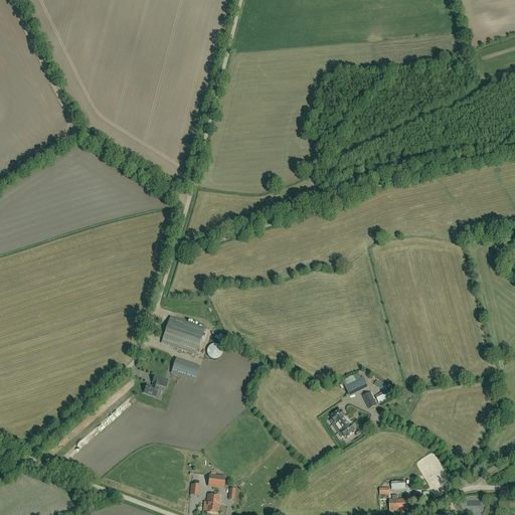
[(161,343),(162,344),(196,355),(205,329),(170,317),(161,343)]
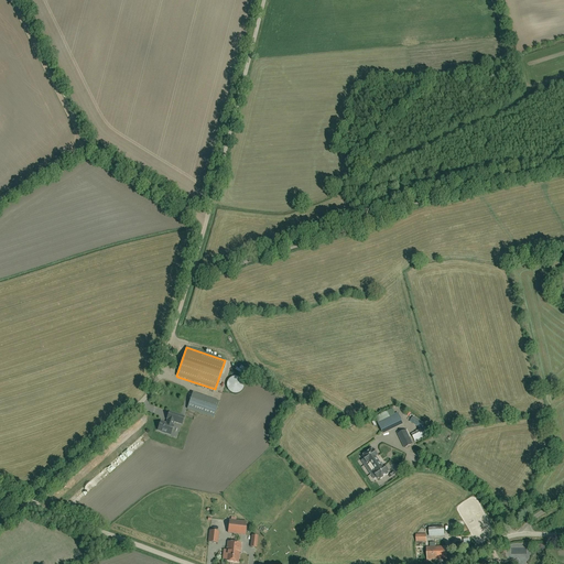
[(243,388),(243,384),(243,382),(242,379),(240,378),(237,377),(234,377),(231,378),(229,379),(227,382),(227,384),(227,388),(229,390),(231,392),(234,393),(237,393),(240,392),(242,390),(243,388)]
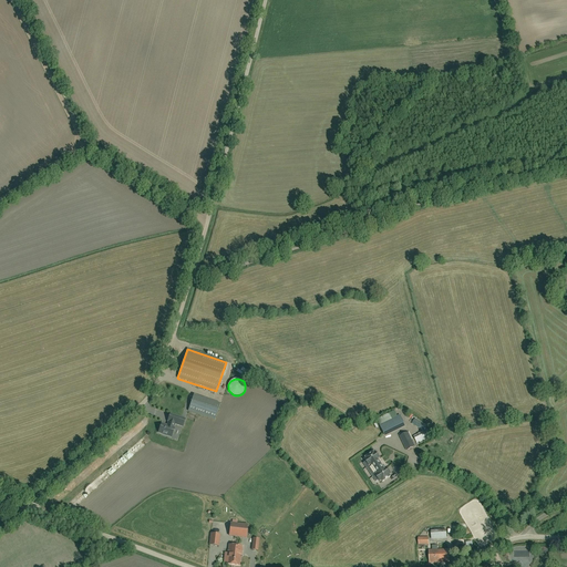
[(215,420),(219,409),(218,409),(202,402),(192,400),(188,411),(215,420)]
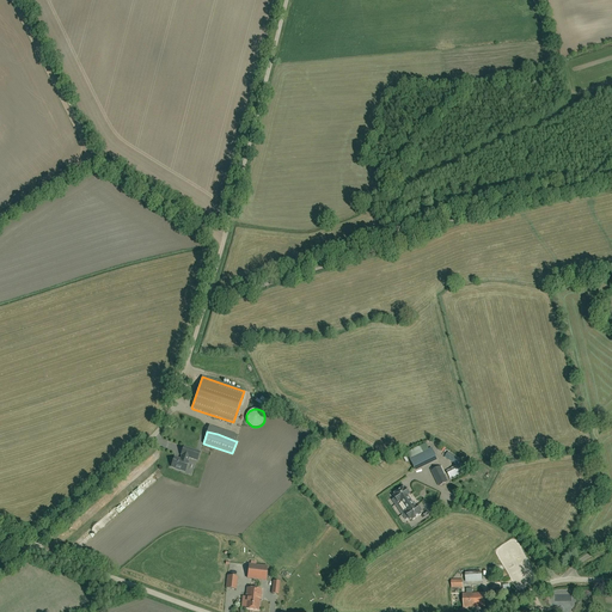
[(175,458),(175,459),(171,467),(175,469),(179,471),(179,470),(185,472),(188,463),(187,461),(189,458),(197,460),(200,452),(184,447),(182,456),(181,460),(175,458)]
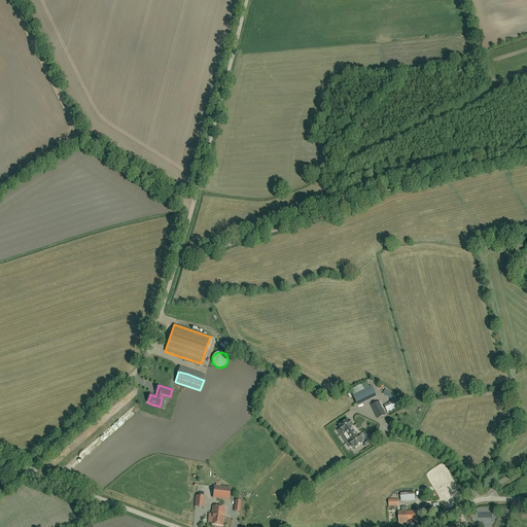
[(353,395),(357,405),(376,395),(372,386),(353,395)]
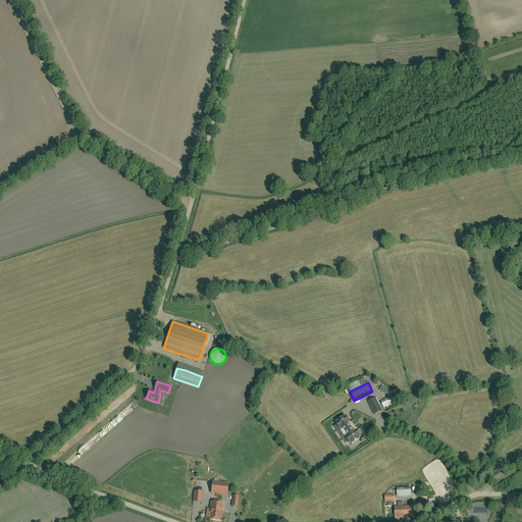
[(375,399),(369,402),(374,413),(373,413),(374,415),(381,411),(375,399)]
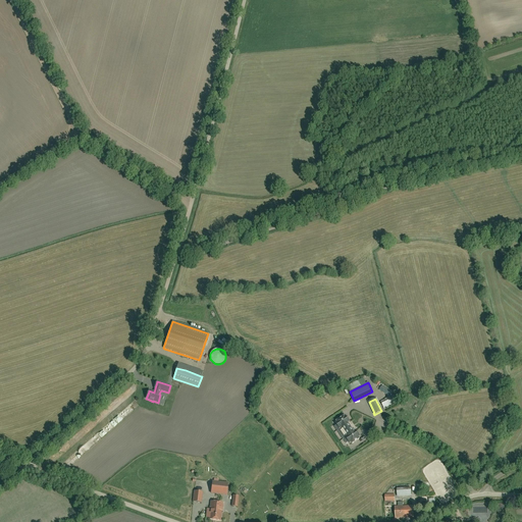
[(354,432),(348,423),(350,422),(346,417),(345,417),(344,416),(336,421),(337,422),(335,423),(340,429),(337,430),(344,439),(346,438),(350,444),(351,442),(352,444),(359,438),(359,437),(360,436),(356,431),(354,432)]
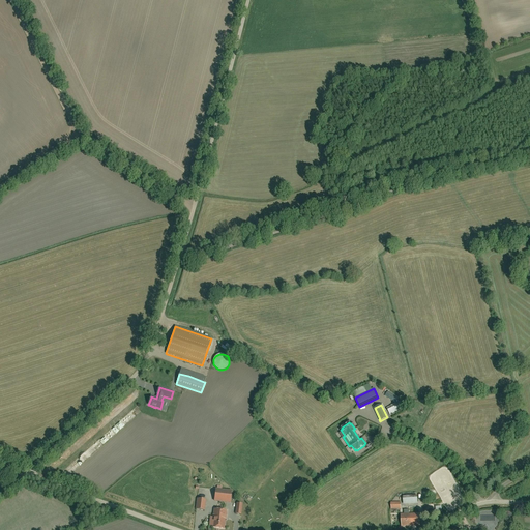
[(214,501),(230,503),(231,491),(215,489),(214,501)]
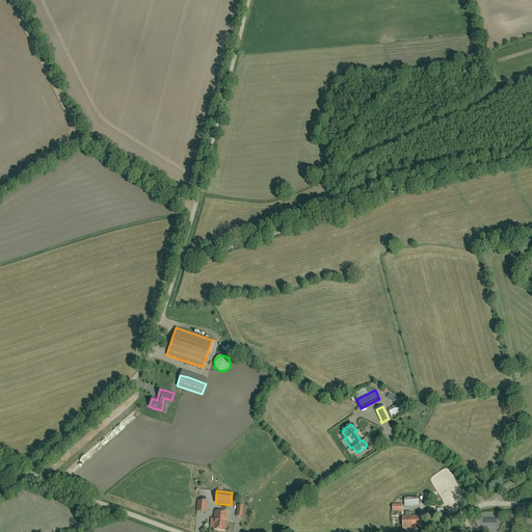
[(406,499),(407,507),(418,506),(418,503),(421,503),(420,498),(406,499)]
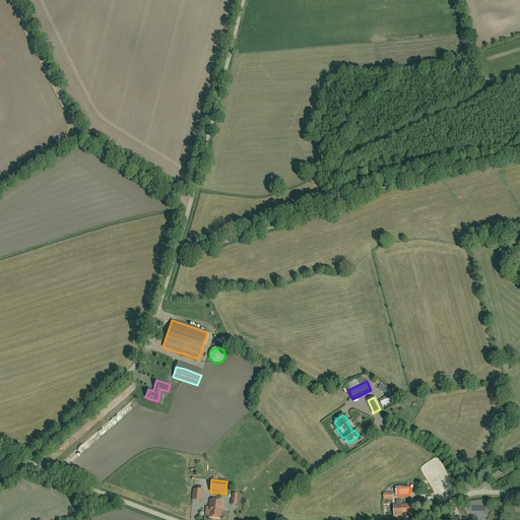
[(200,501),(201,491),(193,490),(192,500),(200,501)]
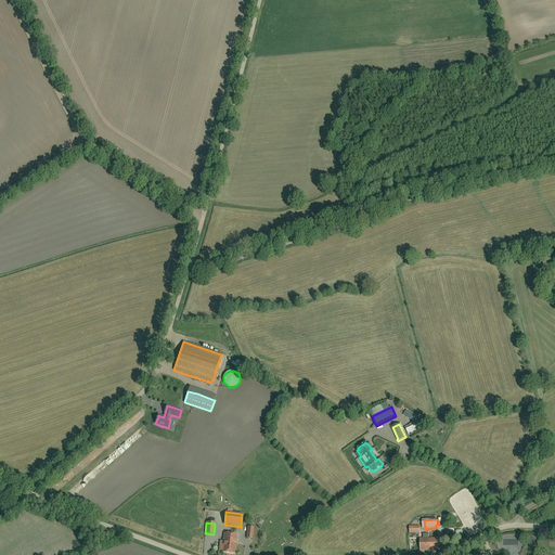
[(234,553),(234,551),(231,551),(232,547),(229,547),(231,534),(224,533),(223,542),(222,546),(223,546),(222,552),(234,553)]
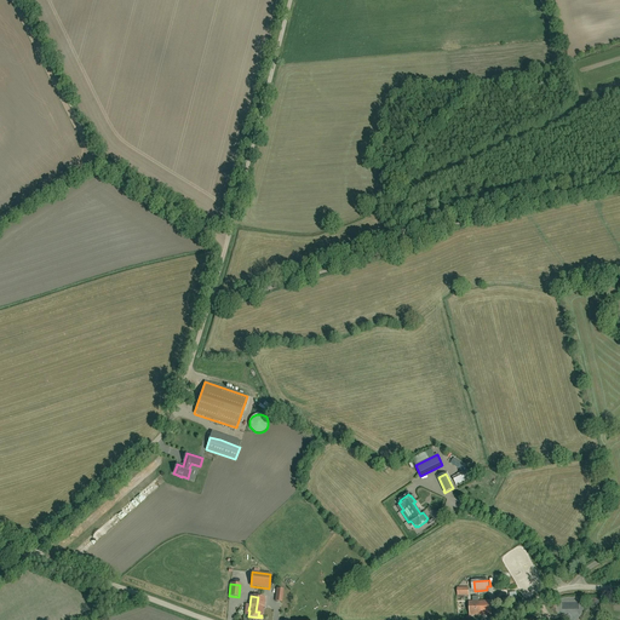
[(470,616),(491,615),(491,601),(469,602),(470,616)]
